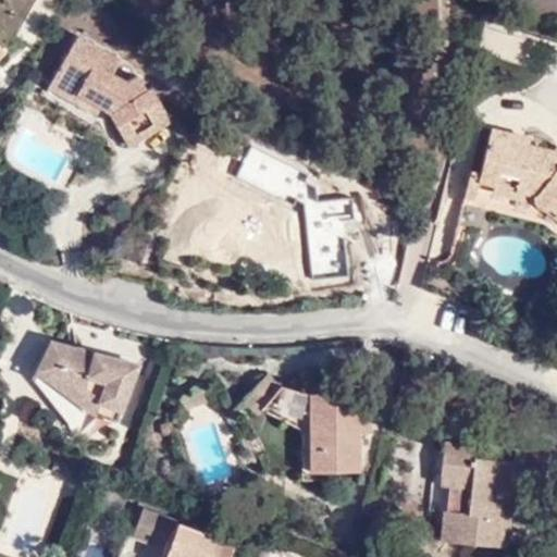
[(84,32),(60,70),(110,100),(118,108),(131,140),(171,120),(155,86),(148,86),(143,73),(127,82),(115,73),(124,54),(84,32)]
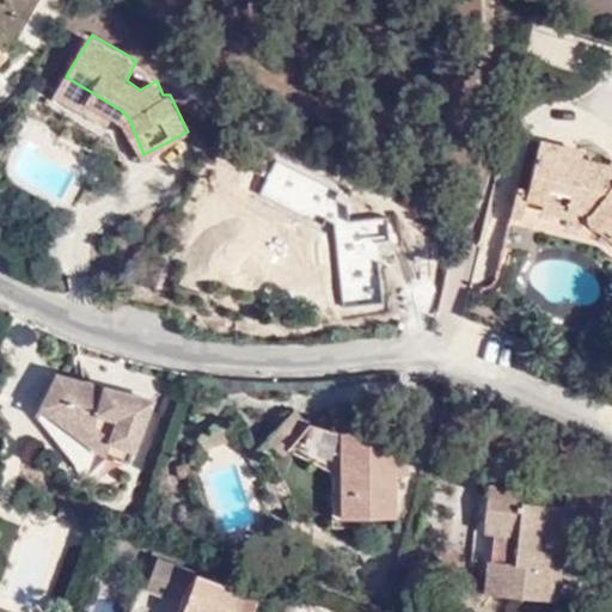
[(121,110),(66,77),(60,87),(115,120),(121,110)]
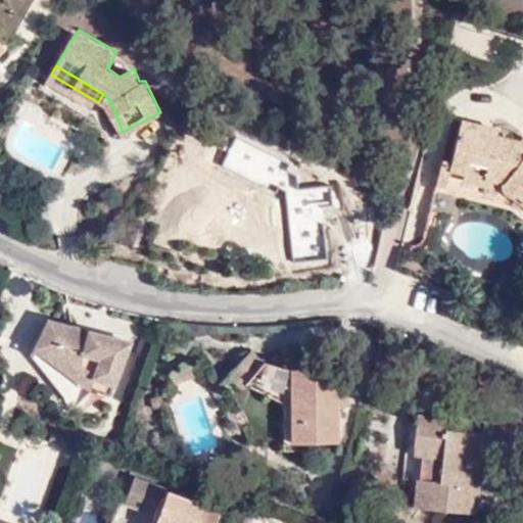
[(501,133),(502,124),(466,115),(458,153),(445,151),(438,186),(511,202),(522,199),(522,138),(521,137),(501,133)]
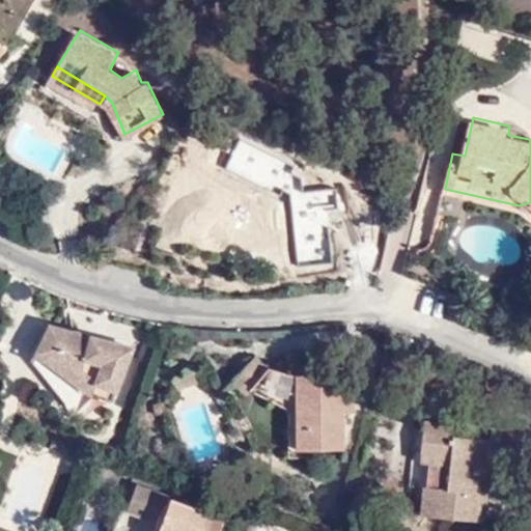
[(204,197),(236,207),(235,213),(257,219),(260,207),(291,216),(286,236),(323,247),(339,189),(268,167),(264,178),(215,163),(204,197)]
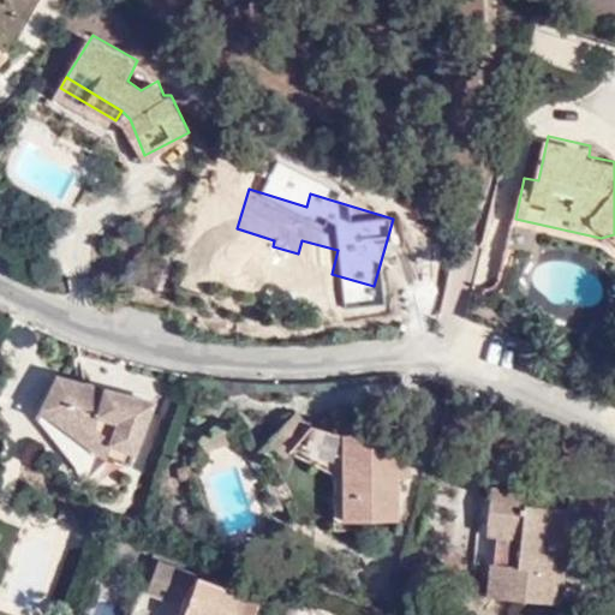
[(274,240),(237,228),(233,242),(270,254),(273,246),(274,240)]
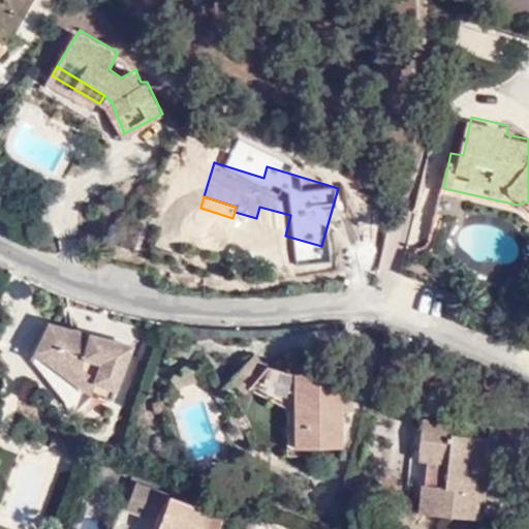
[(256,218),(254,227),(285,236),(290,215),(259,207),(256,218)]
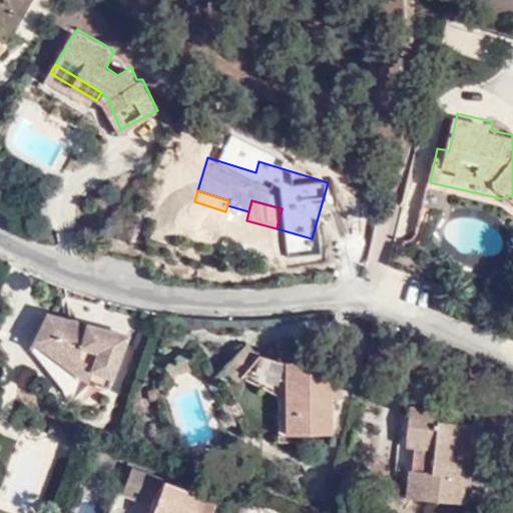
[(126,338),(44,311),(24,347),(68,400),(83,385),(108,391),(126,338)]
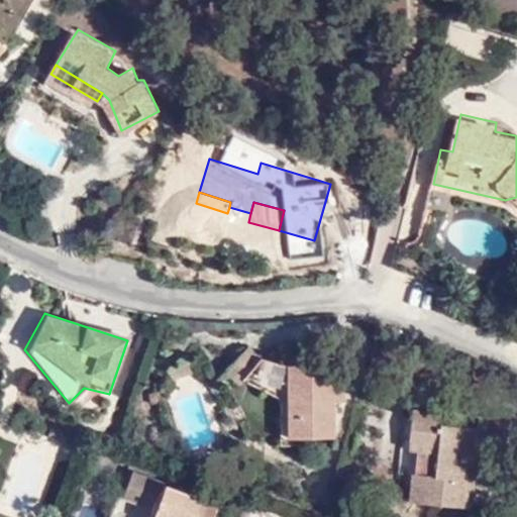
[(238,386),(242,382),(262,358),(246,346),(223,373),(238,386)]
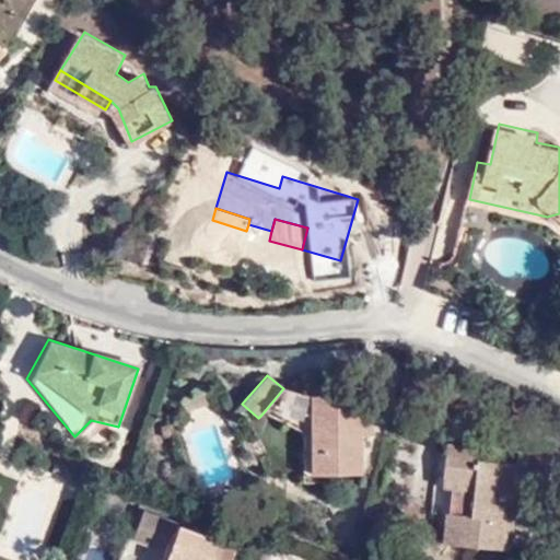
[(303,439),(302,479),(313,479),(312,401),(308,401),(283,388),(263,413),(303,439)]
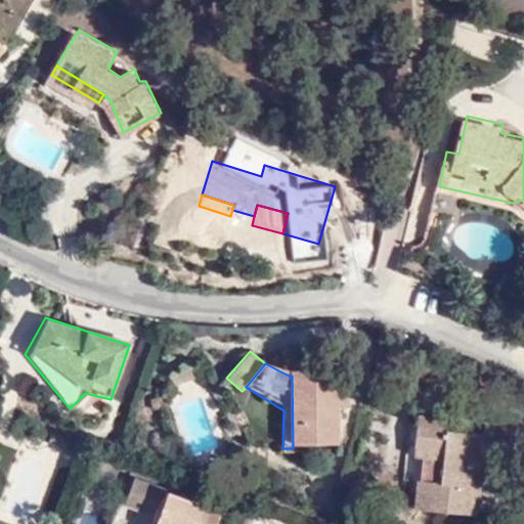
[(292,376),(293,448),(334,449),(335,374),(292,376)]
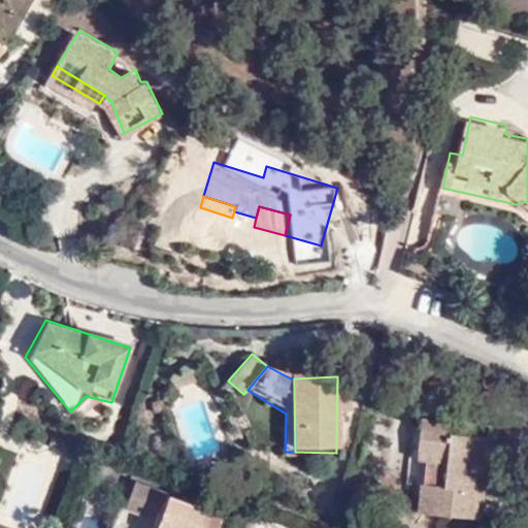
[(407,428),(407,433),(496,465),(497,458),(518,458),(519,427),(484,426),(484,440),(450,439),(450,422),(417,421),(417,427),(407,428)]
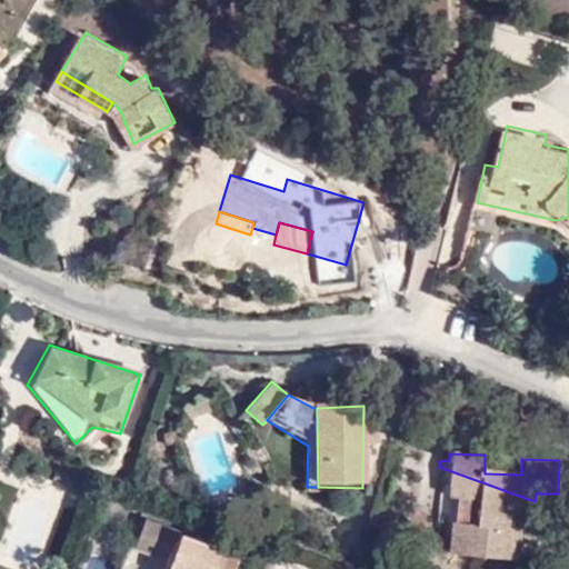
[(518,565),(519,503),(535,501),(439,467),(437,523),(445,525),(443,562),(518,565)]
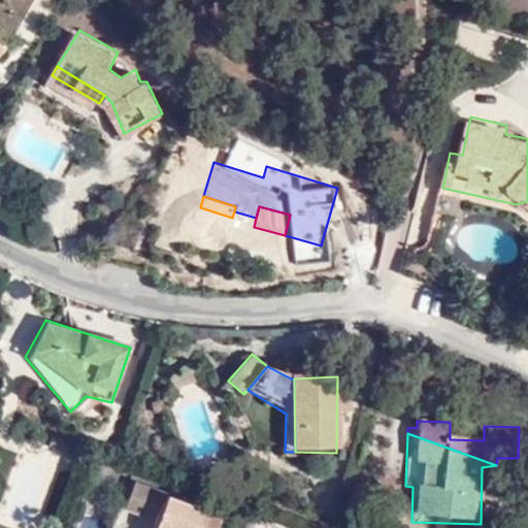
[(23,440),(0,497),(0,523),(12,527),(37,527),(65,457),(23,440)]
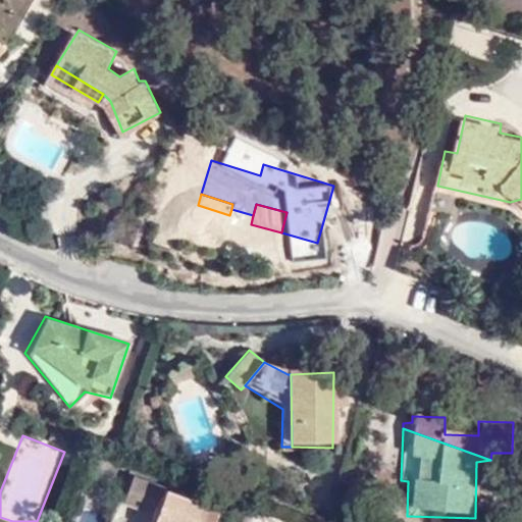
[(212,515),(145,485),(138,502),(166,514),(163,521),(217,521),(210,520),(212,515)]
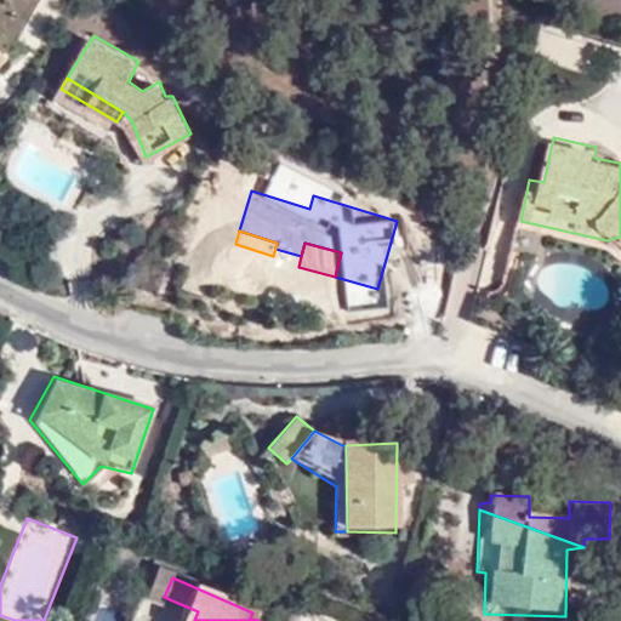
[(119,620),(123,609),(96,603),(91,620),(119,620)]
